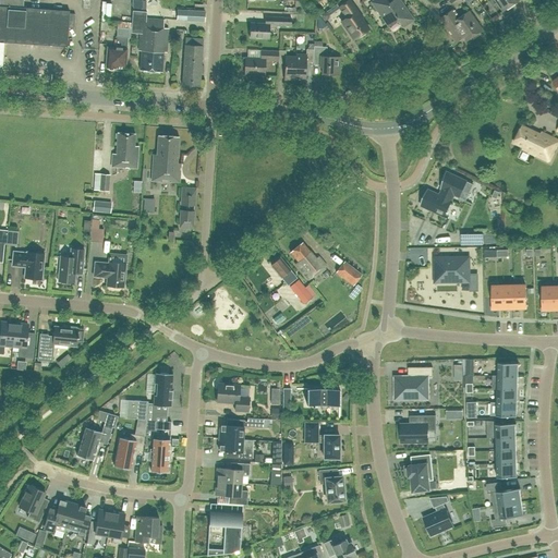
[(0,0),(0,41),(67,47),(68,27),(73,27),(74,13),(69,13),(69,11),(22,8),(22,0),(0,0)]
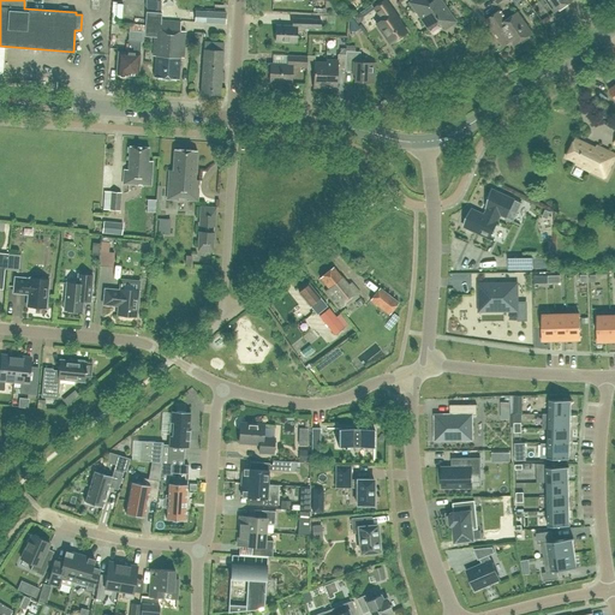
[(145,0),(144,17),(160,18),(161,0),(160,0),(145,0)]
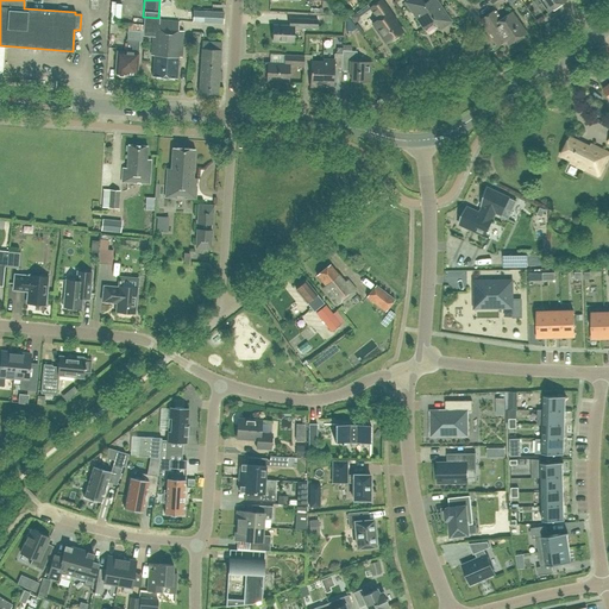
[(385,44),(402,32),(391,17),(393,17),(381,0),(370,8),(378,20),(371,24),(385,44)]
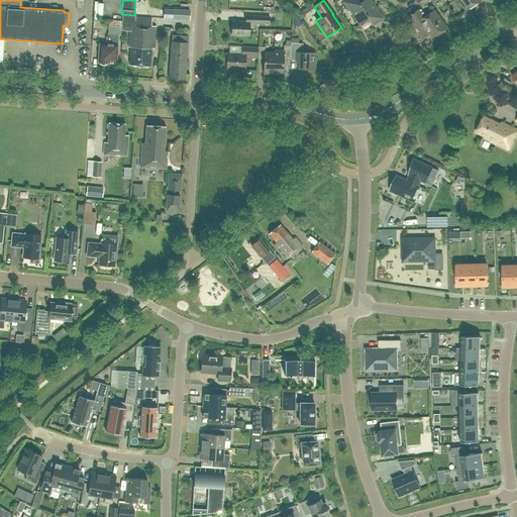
[(373,25),(383,18),(369,0),(363,0),(359,3),(356,0),(346,0),(343,2),(359,25),(368,18),(373,25)]
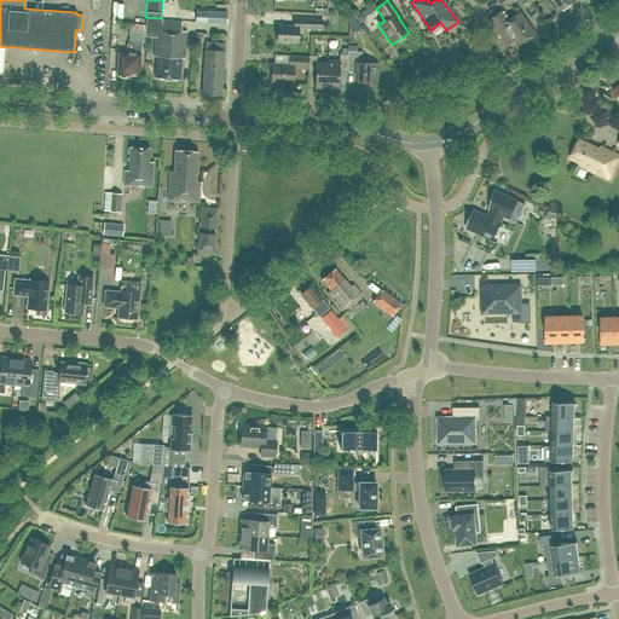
[(550,0),(559,12),(577,0),(576,0),(550,0)]
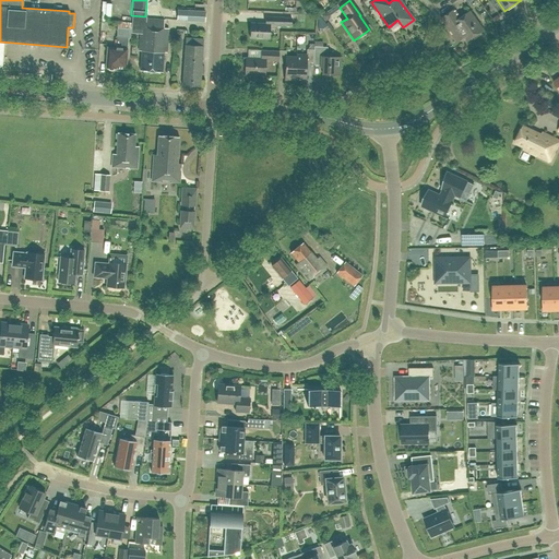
[(105,3),(104,21),(115,21),(116,3),(105,3)]
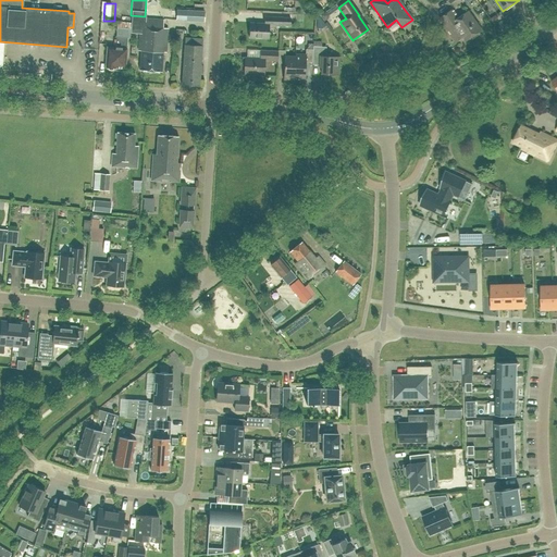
[(205,11),(177,10),(176,20),(185,20),(185,21),(203,22),(205,11)]
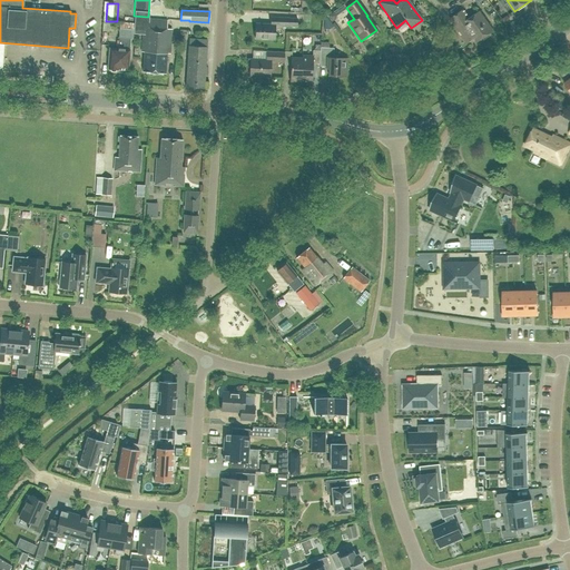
[(332,21),(340,16),(336,10),(331,13),(332,15),(328,17),(332,21)]
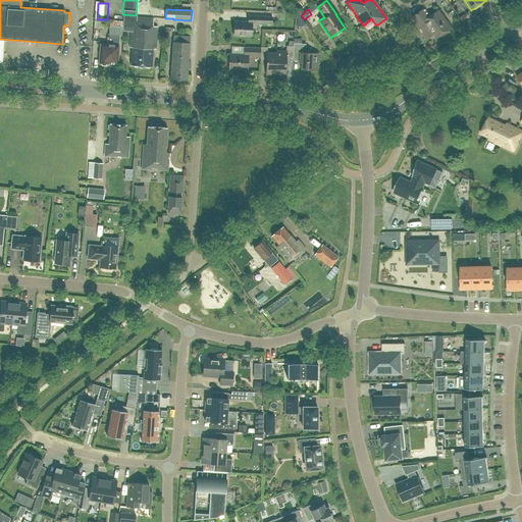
[(428,40),(434,35),(437,39),(452,29),(439,10),(429,18),(423,10),(412,17),(421,30),(428,40)]
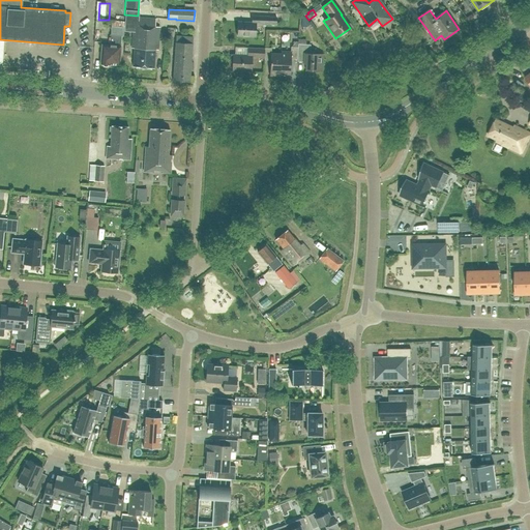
[(134,17),(133,25),(131,48),(134,48),(133,66),(153,68),(155,45),(158,45),(159,27),(155,26),(155,18),(134,17)]
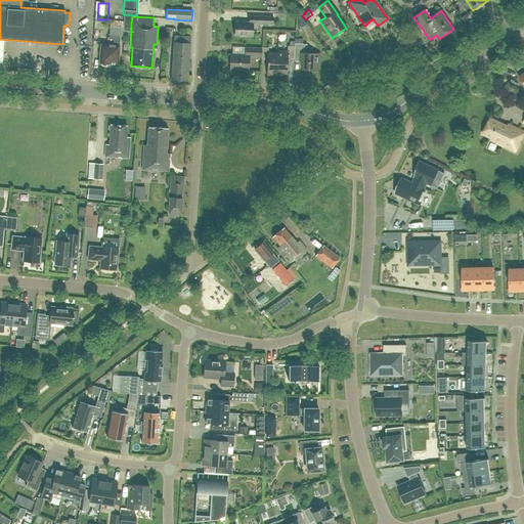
[(273,17),(263,16),(249,16),(249,23),(234,22),(234,36),(252,37),(253,24),(272,25),(273,17)]
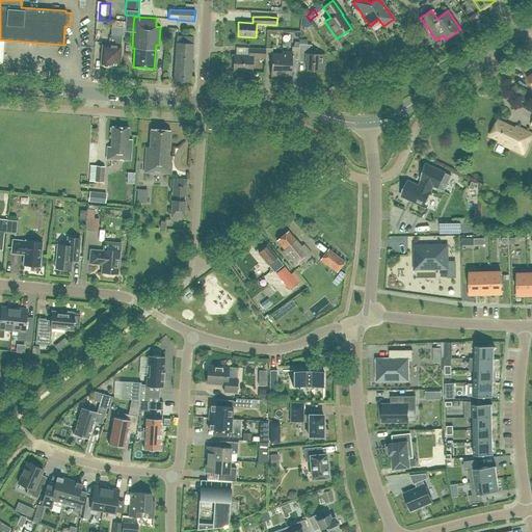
[(302,18),(302,27),(308,27),(311,25),(306,17),(302,18)]
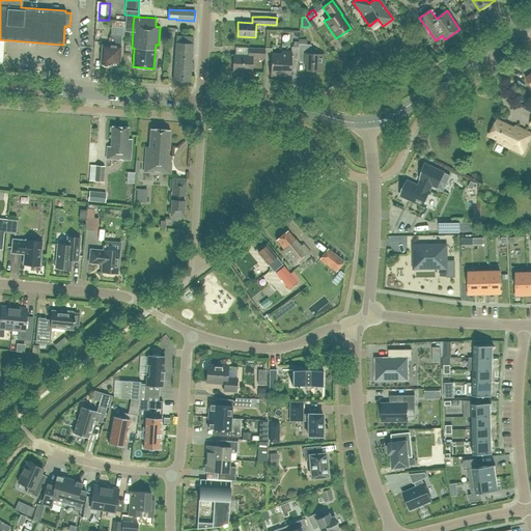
[(119,64),(121,36),(123,36),(124,27),(111,27),(111,34),(110,45),(102,45),(100,64),(102,64),(103,66),(107,66),(108,65),(110,65),(110,64),(119,64)]
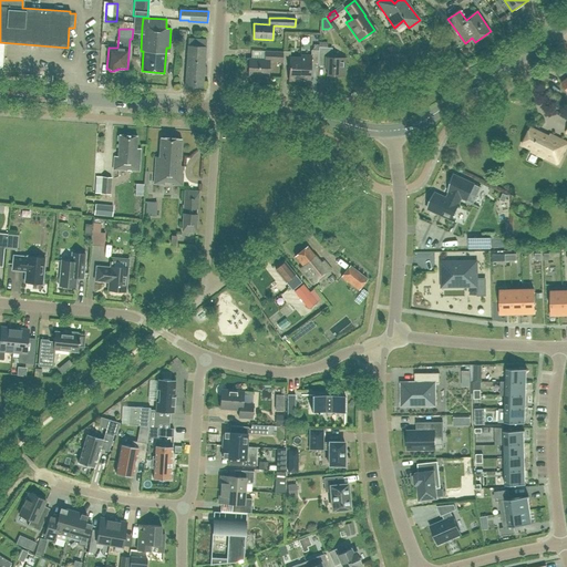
[(206,75),(206,66),(204,66),(206,40),(188,38),(185,86),(203,88),(203,74),(206,75)]
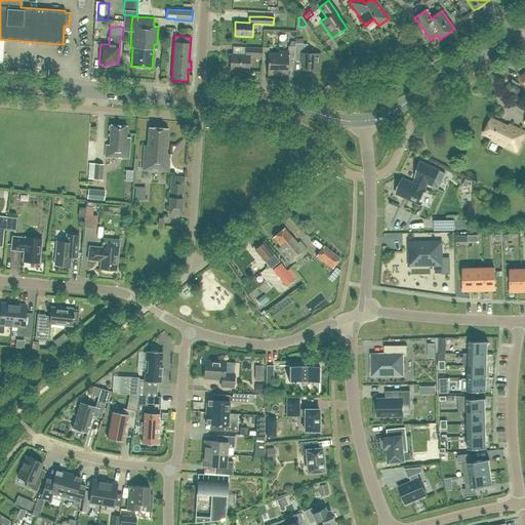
[(294,47),(293,59),(293,61),(301,62),(301,63),(304,63),(304,70),(319,71),(320,53),(308,52),(308,44),(304,44),(304,40),(295,40),(294,47)]
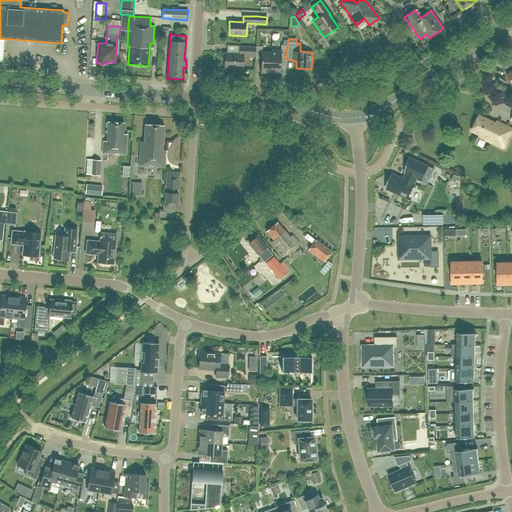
[(286,58),(287,46),(281,45),(280,50),(271,49),(271,52),(270,72),(280,73),(280,57),(286,58)]
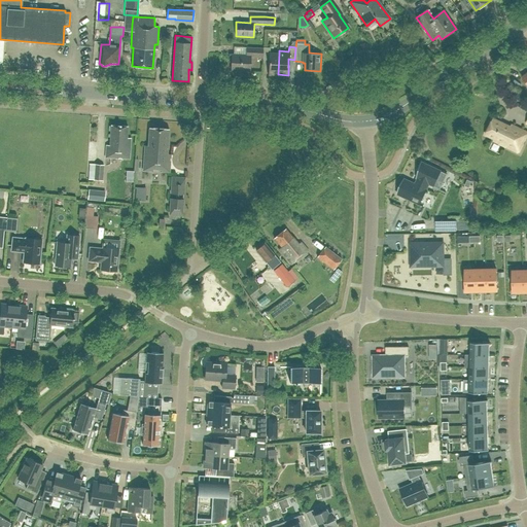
[(231,63),(230,70),(249,72),(250,57),(262,58),(262,49),(262,48),(246,47),(245,55),(229,54),(229,62),(231,63)]
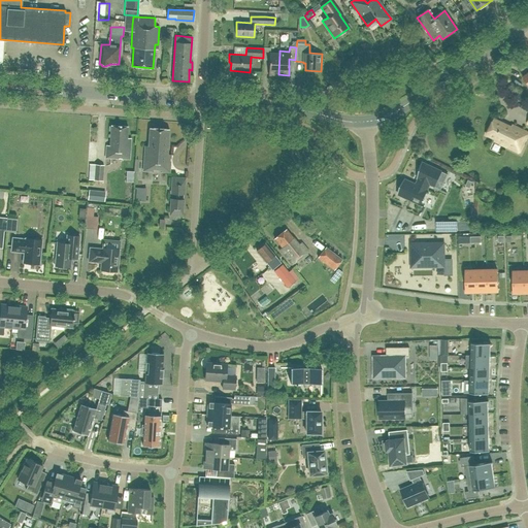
[(263,50),(263,58),(263,61),(269,61),(268,76),(278,77),(278,74),(279,54),(270,54),(270,47),(263,47),(263,48),(263,50)]
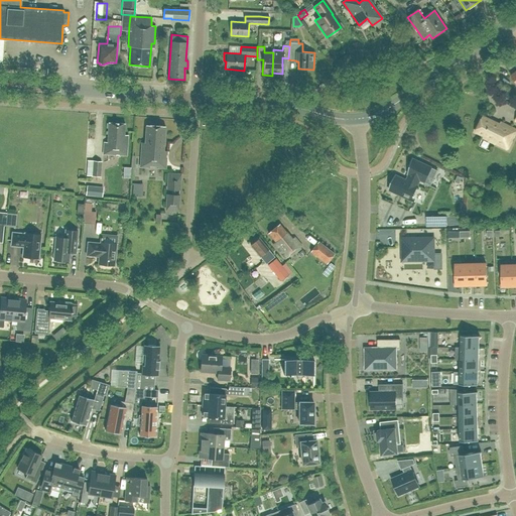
[(507,149),(515,131),(515,129),(501,122),(500,124),(483,116),(476,132),(484,136),(483,137),(507,149)]
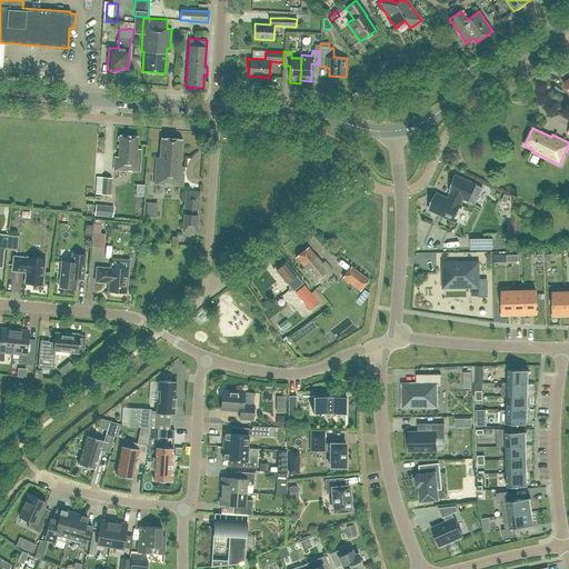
[(138,172),(140,149),(136,149),(137,137),(119,135),(117,157),(113,157),(112,170),(138,172)]
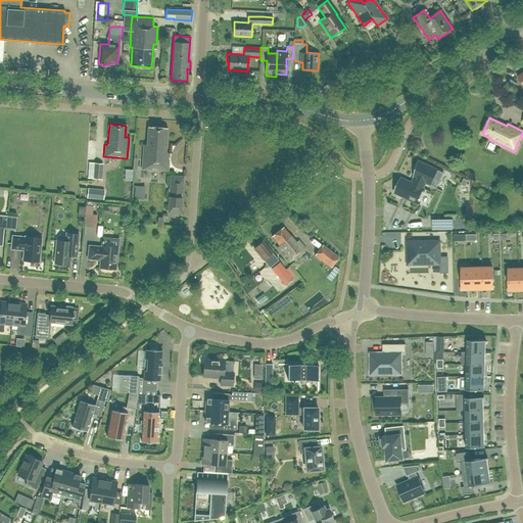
[(168,171),(170,153),(165,153),(168,128),(148,127),(147,145),(143,144),(142,170),(161,171),(168,171)]
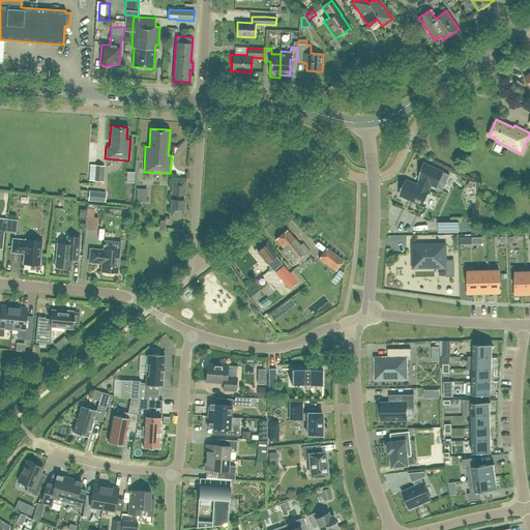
[(105,166),(89,165),(88,181),(104,181),(105,166)]
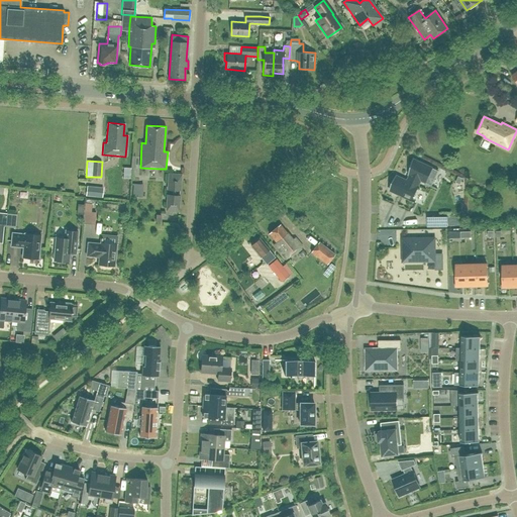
[(421,181),(431,186),(438,171),(416,161),(409,175),(410,176),(407,181),(397,176),(390,191),(412,201),(419,186),(418,186),(421,181)]
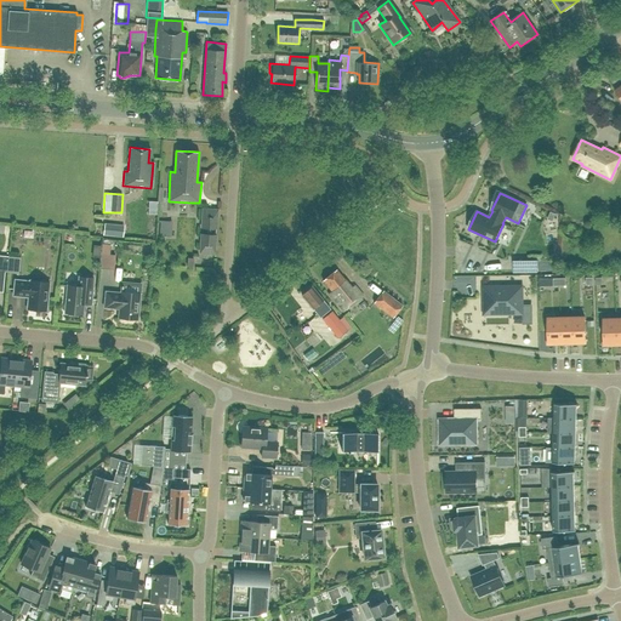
[(201,208),(200,228),(208,228),(206,234),(199,233),(198,254),(216,255),(217,234),(210,234),(210,229),(217,229),(218,209),(201,208)]
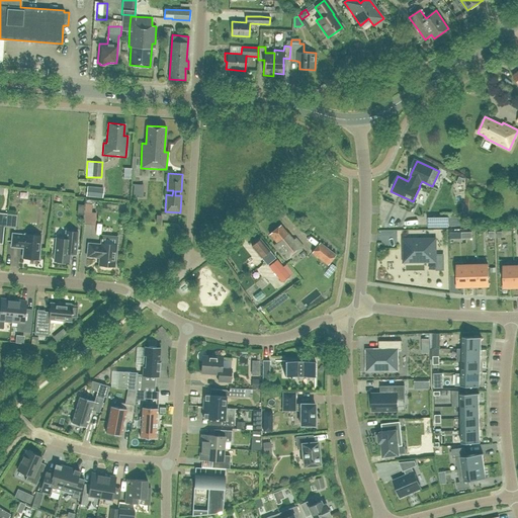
[(138,197),(147,197),(146,183),(137,183),(138,197)]
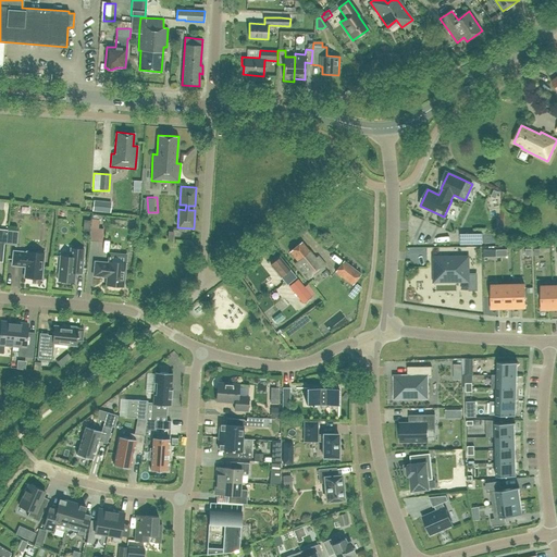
[(111,201),(94,200),(93,211),(110,212),(111,201)]
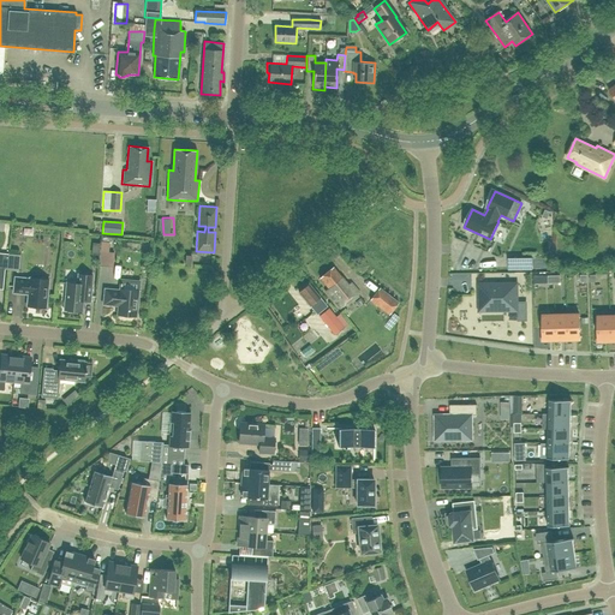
[(149,242),(139,240),(138,251),(148,252),(149,242)]
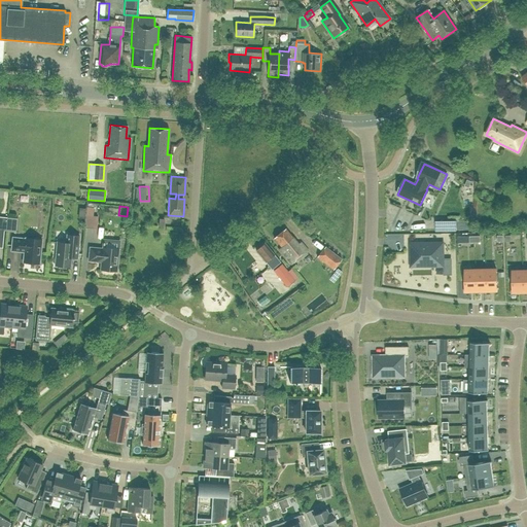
[(86,207),(84,227),(97,229),(98,216),(93,216),(94,207),(86,207)]
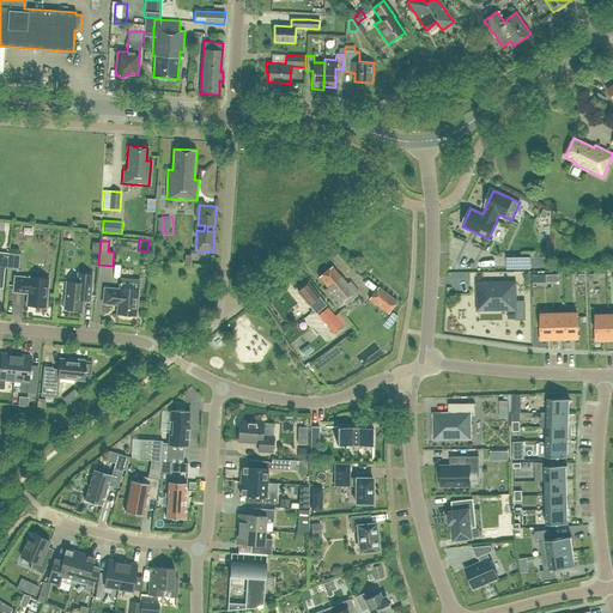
[(530,256),(507,258),(507,269),(530,269),(530,256)]
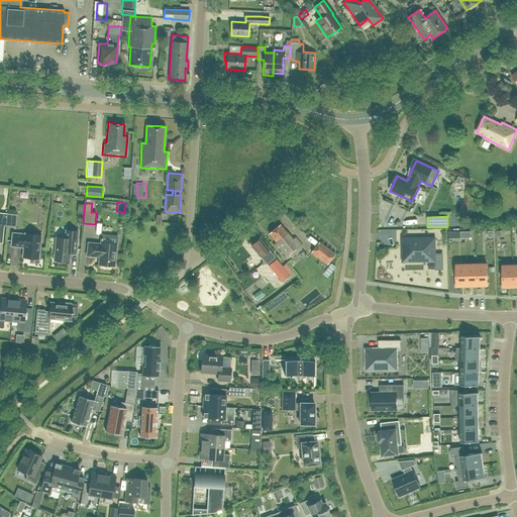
[(286,260),(302,246),(295,238),(292,240),(280,224),(269,233),(276,242),(274,244),(286,260)]
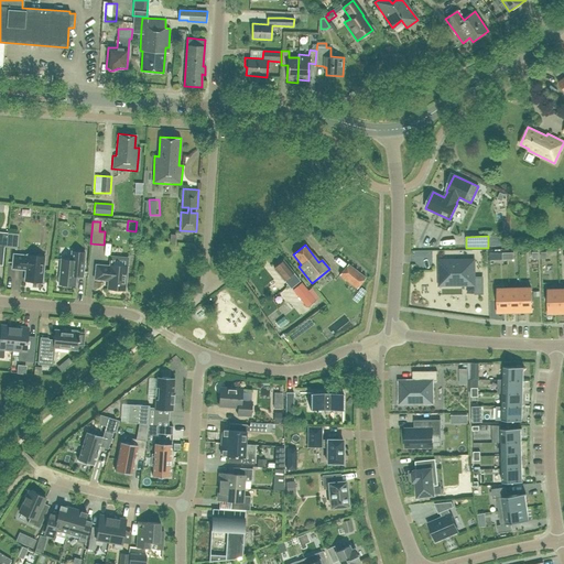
[(76,275),(83,277),(85,252),(72,251),(71,260),(61,259),(58,284),(75,285),(76,275)]
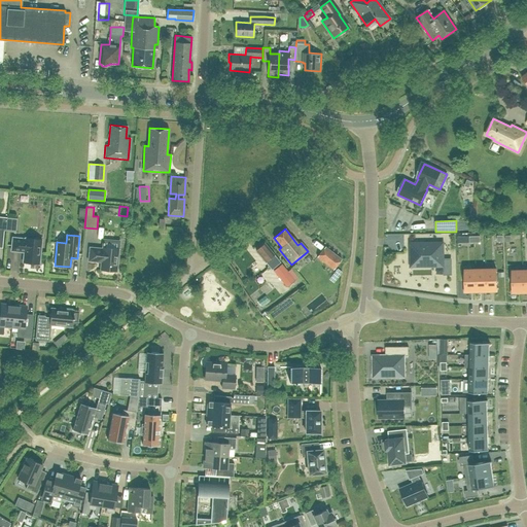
[(39,264),(41,240),(26,238),(26,239),(12,238),(11,251),(24,252),(23,262),(39,264)]
